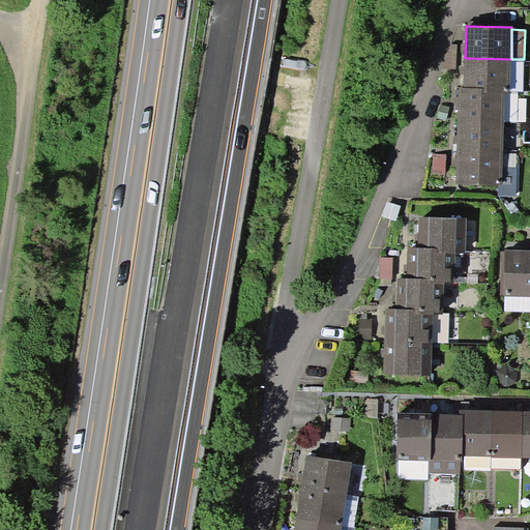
[(458,45),(450,43),(442,69),(455,69),(458,45)]
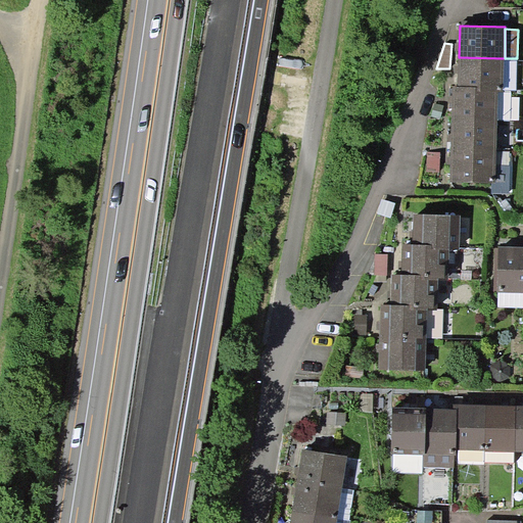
[(504,89),(505,58),(459,57),(459,86),(478,87),(478,91),(498,92),(504,92),(504,89)]
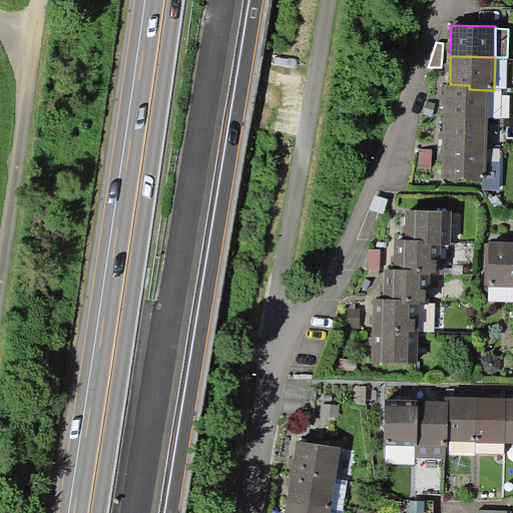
[(506,88),(507,57),(495,57),(494,87),(506,88)]
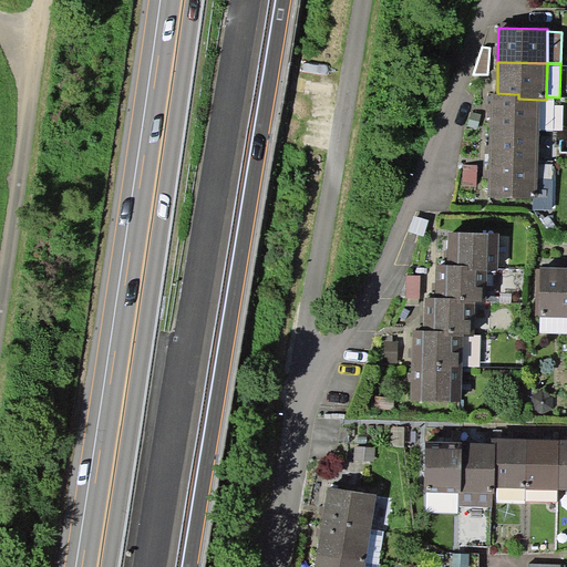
[(539,130),(540,100),(518,99),(518,94),(497,93),(487,93),(487,117),(492,117),(491,129),(539,130)]
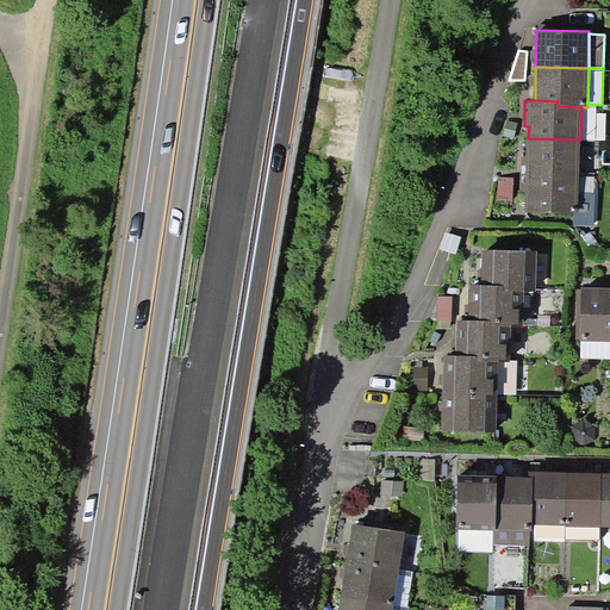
[(597,107),(587,107),(582,107),(580,139),(605,141),(607,113),(596,113),(597,107)]
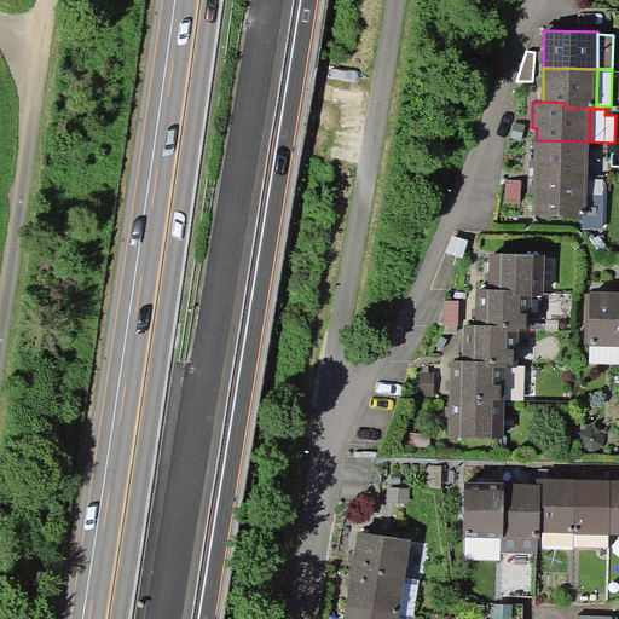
[(526,125),(515,122),(510,138),(521,140),(526,125)]
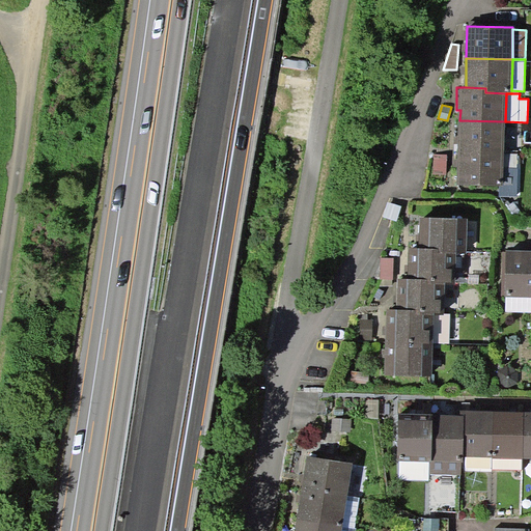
[(453,150),(458,150),(505,151),(505,121),(459,120),(459,137),(454,137),(453,150)]
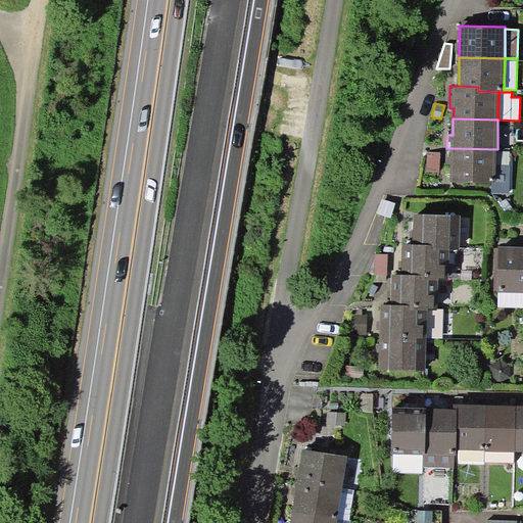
[(497,151),(497,149),(452,148),(446,148),(446,163),(452,163),(450,182),(491,183),(491,193),(511,193),(513,152),(497,151)]
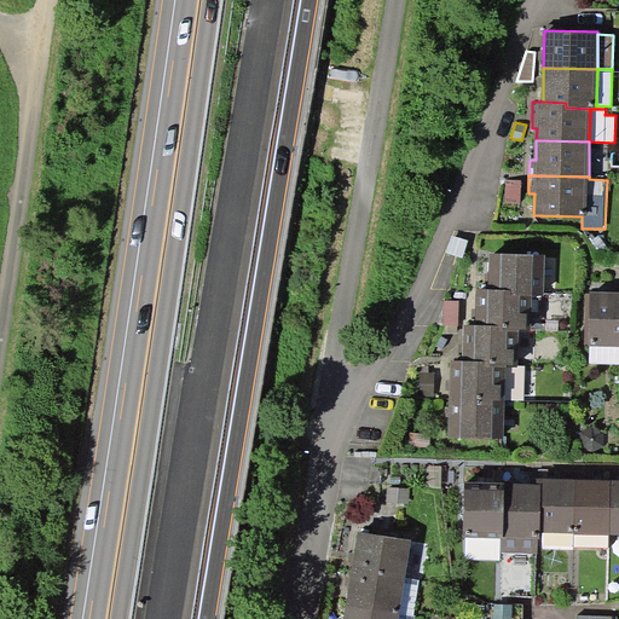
[(521,180),(505,180),(505,203),(520,203),(521,180)]
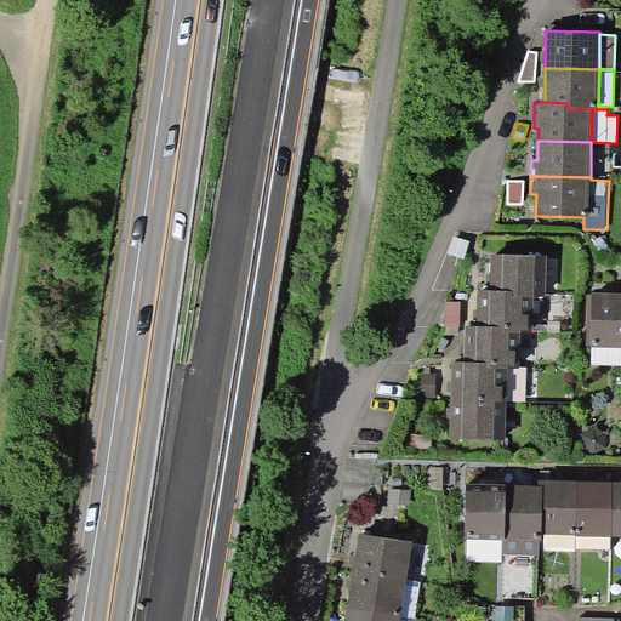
[(469,243),(454,237),(448,252),(465,258),(469,243)]
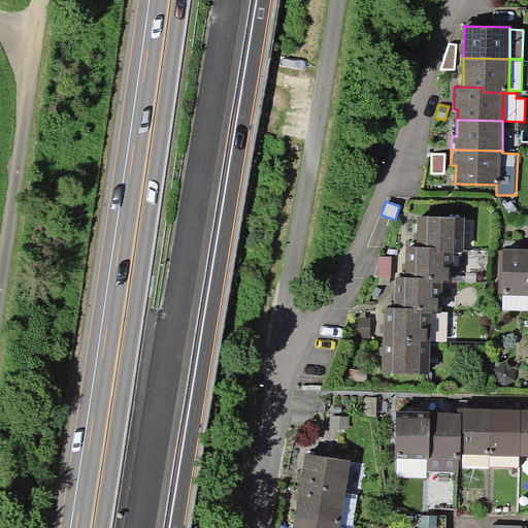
[(465,218),(418,217),(417,246),(436,246),(436,252),(454,252),(464,252),(465,218)]
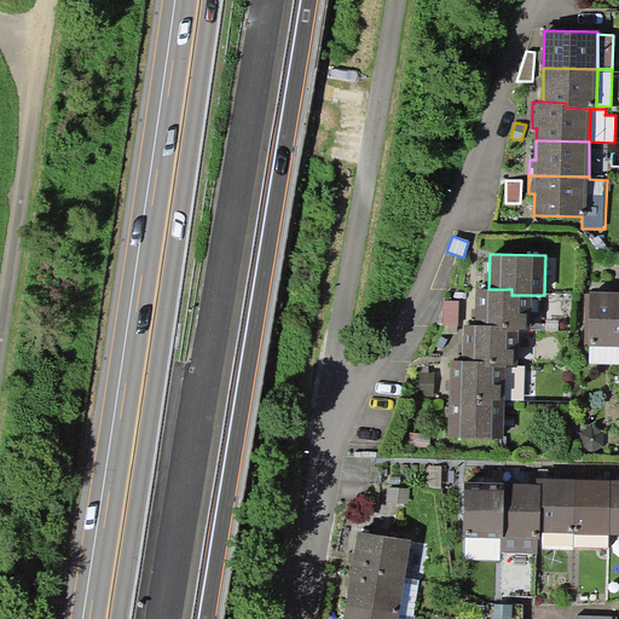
[(512,289),(489,289),(476,289),(475,324),(504,324),(504,331),(519,331),(532,331),(532,295),(512,295),(512,289)]
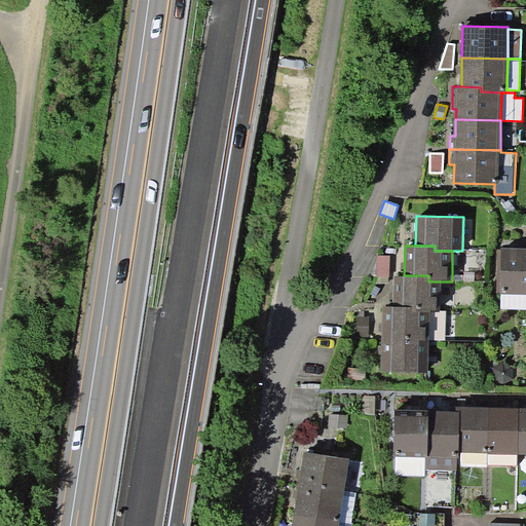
[(501,294),(525,294),(525,248),(501,248),(501,251),(497,250),(496,292),(500,292),(501,294)]
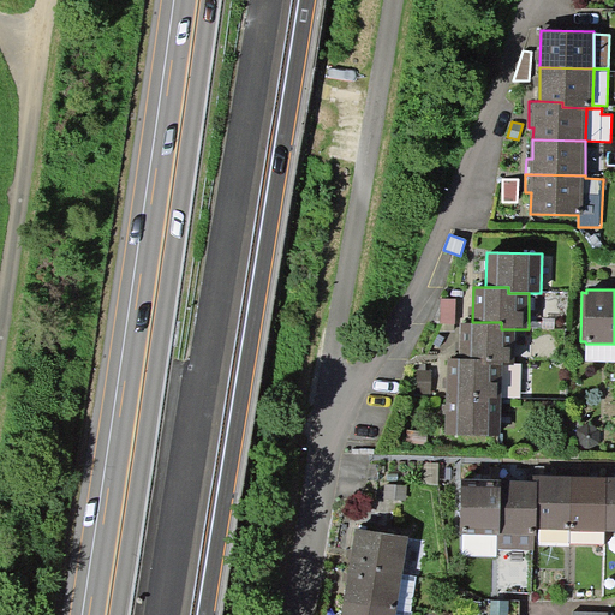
[(457,299),(441,299),(440,322),(455,323),(457,299)]
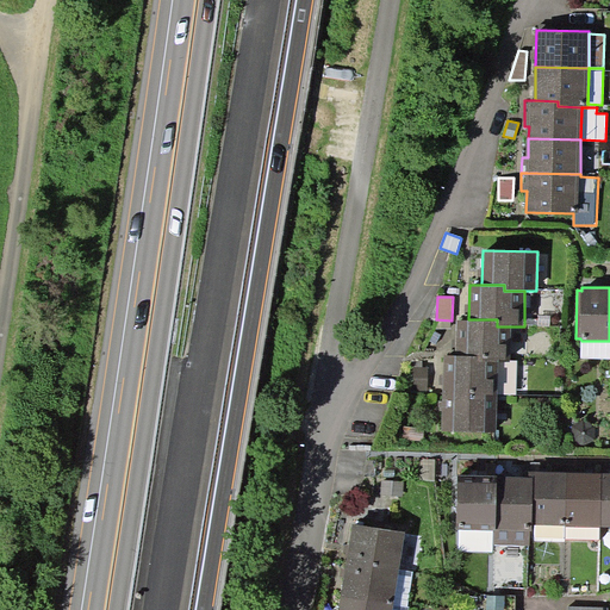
[(497,319),(468,319),(458,319),(456,355),(483,355),(483,360),(498,361),(510,361),(511,327),(497,327),(497,319)]
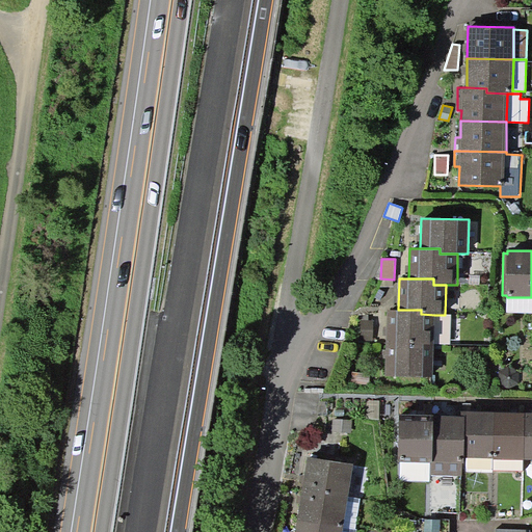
[(531,297),(507,297),(506,312),(531,312),(531,297)]
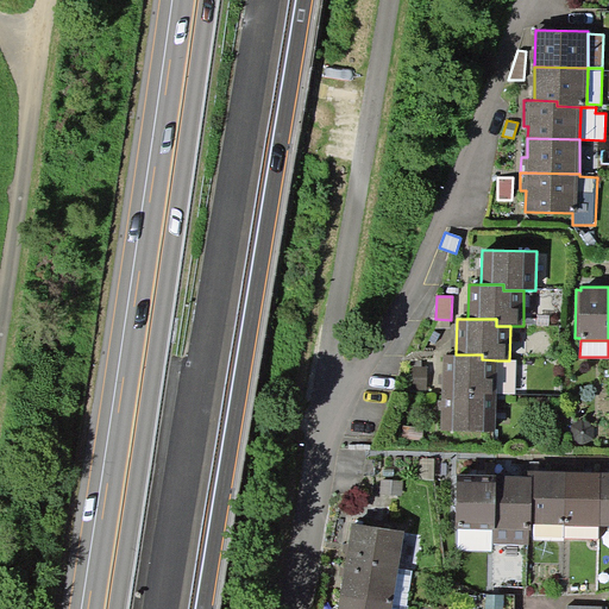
[(456,355),(443,353),(443,393),(496,394),(497,360),(482,359),(482,355),(456,355)]
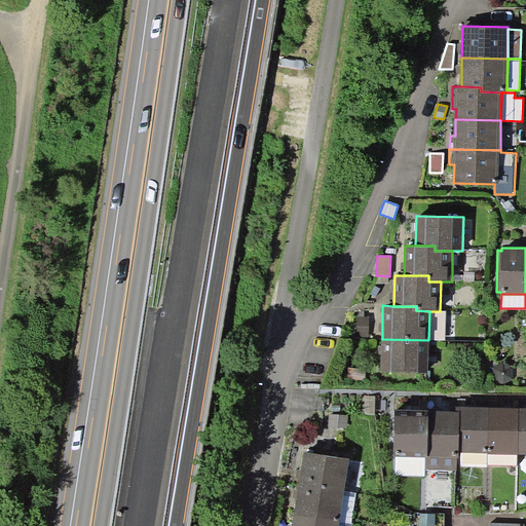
[(369,316),(358,316),(358,336),(369,336),(369,316)]
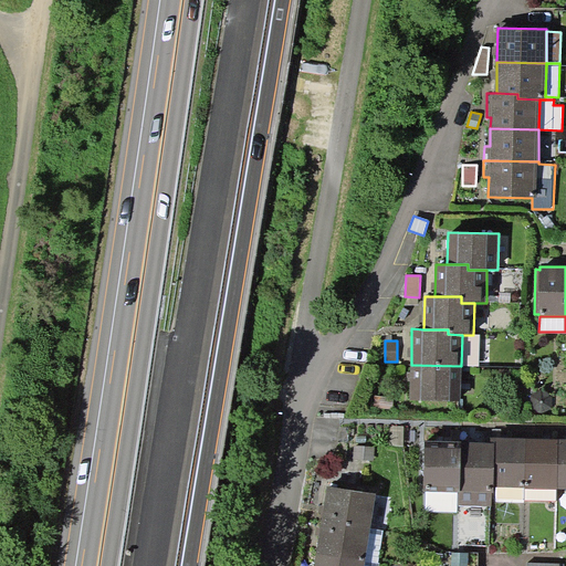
[(461,401),(461,366),(411,365),(410,399),(461,401)]
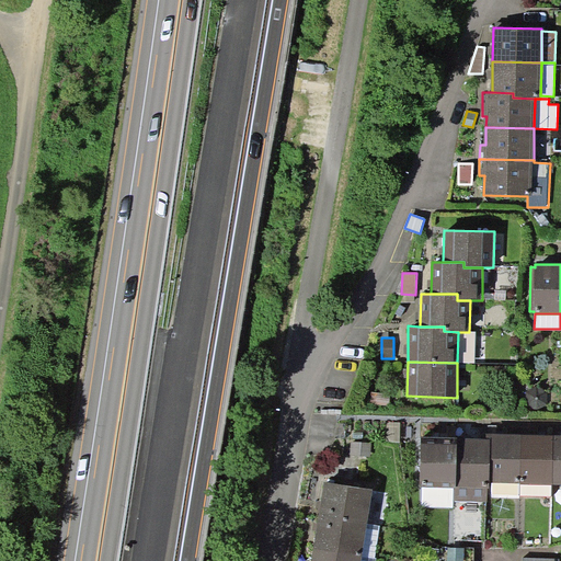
[(487,433),(485,438),(491,438),(489,482),(493,482),(519,483),(521,434),(487,433)]
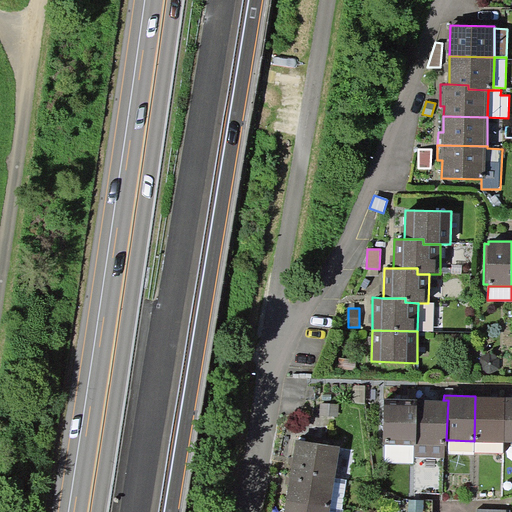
[(505,397),(475,396),(474,441),(504,442),(505,397)]
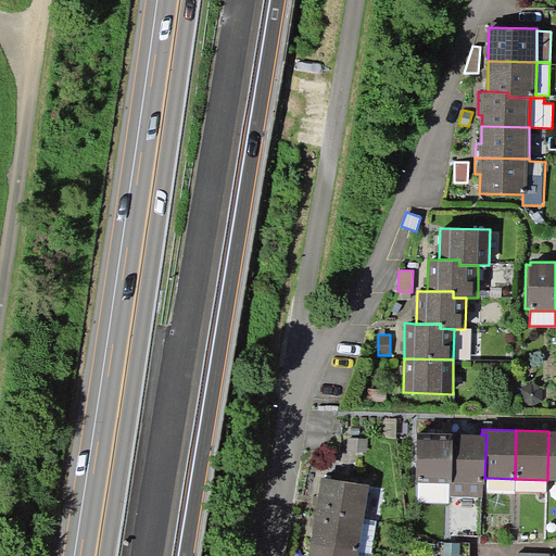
[(453,433),(418,432),(417,482),(419,482),(452,483),(453,433)]
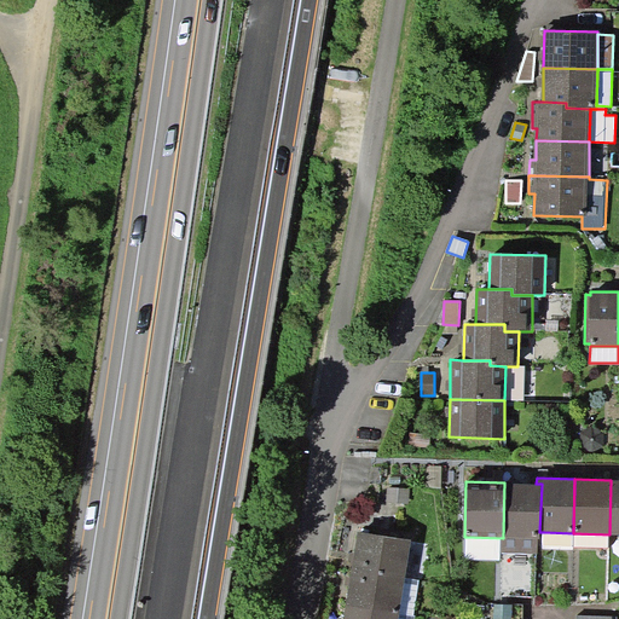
[(536,484),(504,482),(503,538),(502,553),(537,554),(538,538),(539,538),(539,532),(542,484),(536,484)]
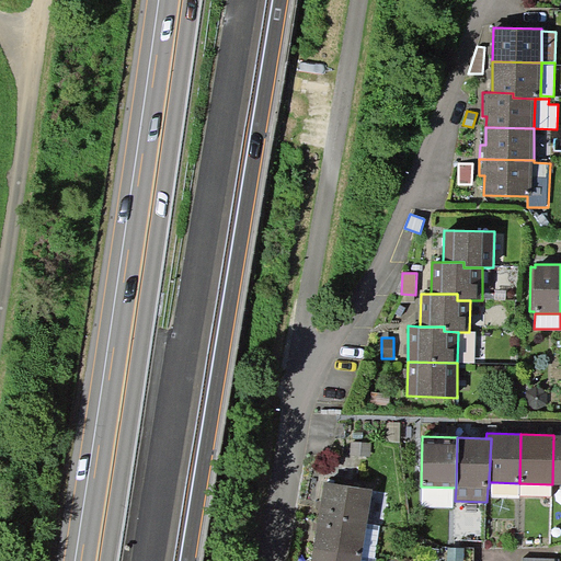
[(373,490),(324,482),(319,515),(367,523),(373,490)]
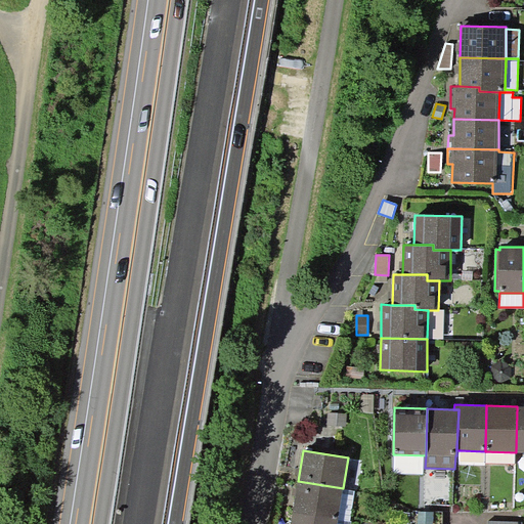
[(485,465),(485,463),(485,451),(461,450),(460,464),(485,465)]
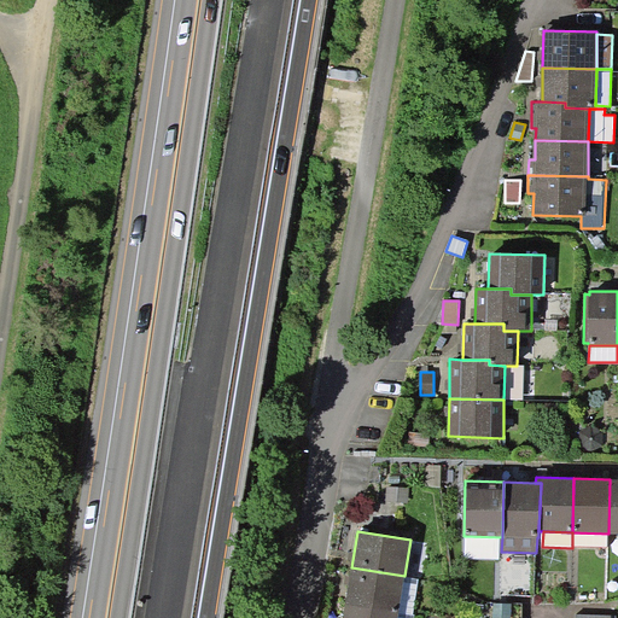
[(607,547),(608,534),(572,532),(572,546),(607,547)]
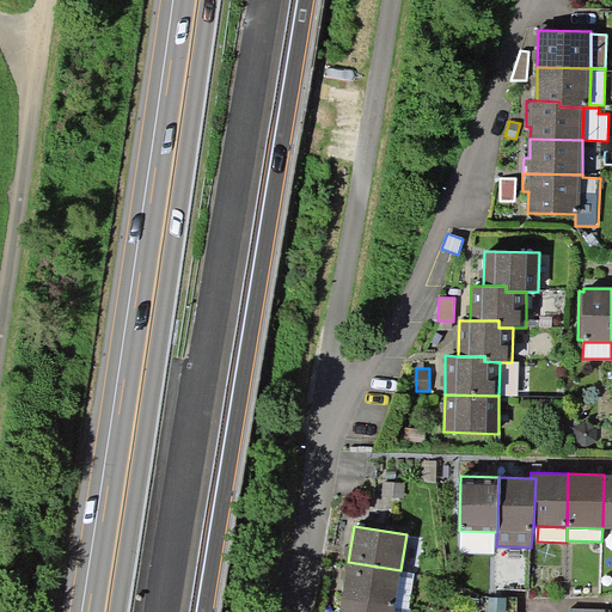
[(494,554),(495,532),(461,531),(460,554),(494,554)]
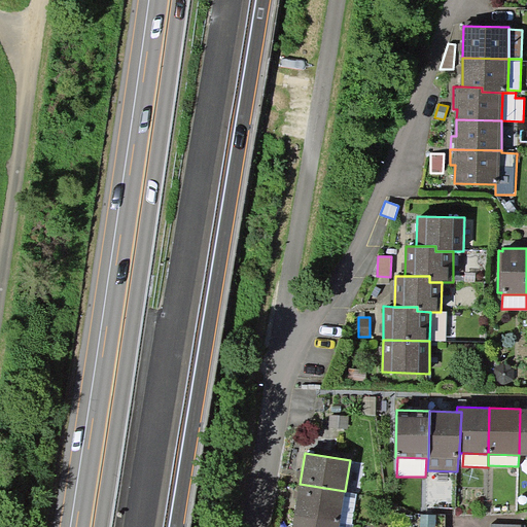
[(340,522),(345,491),(300,484),(294,515),(340,522)]
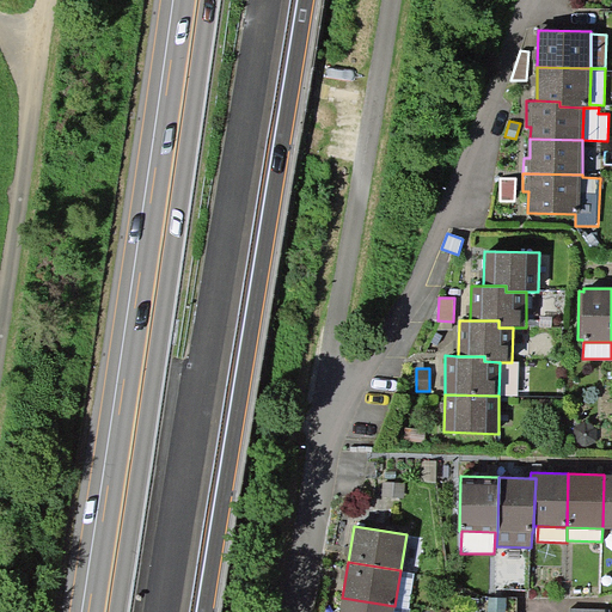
[(415,573),(401,570),(395,606),(409,609),(415,573)]
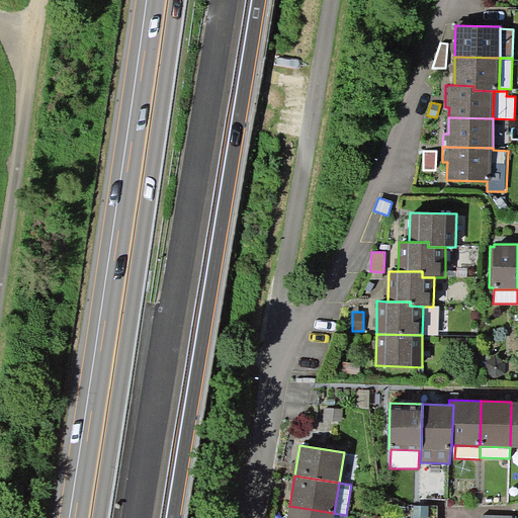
[(333,517),(334,513),(289,506),(287,517),(333,517)]
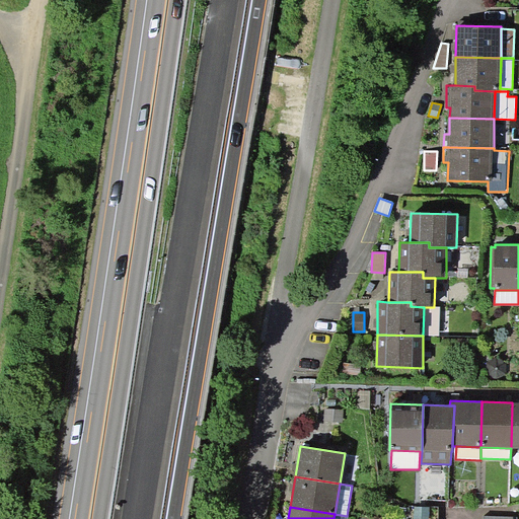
All buildings are outlined.
